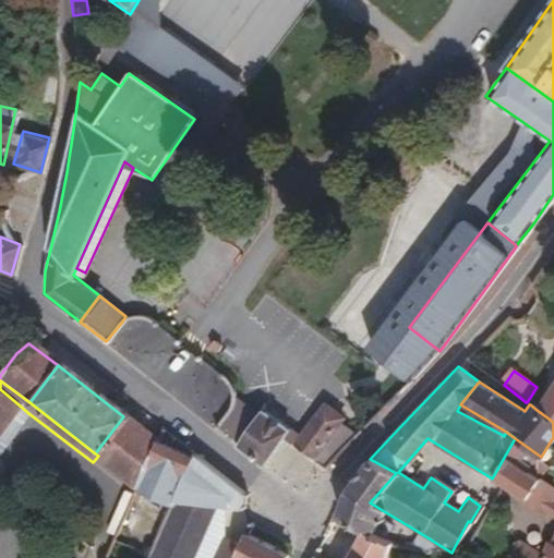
[(553,386),(537,410),(553,422),(553,386)]
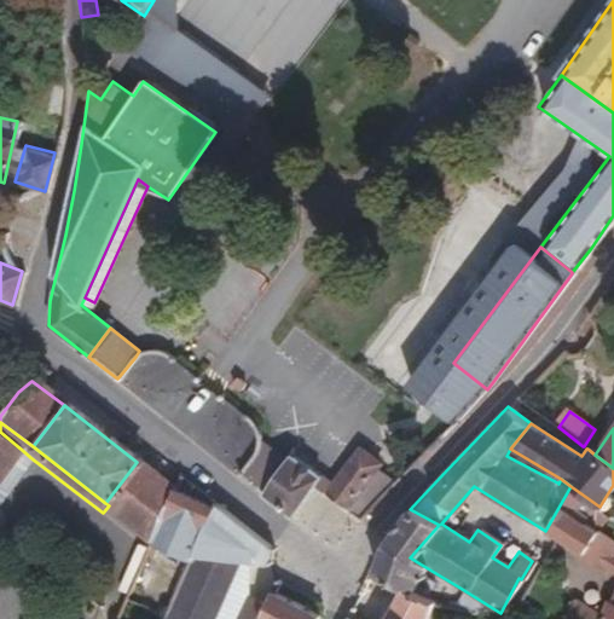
[(0,480),(22,450),(0,432),(0,480)]
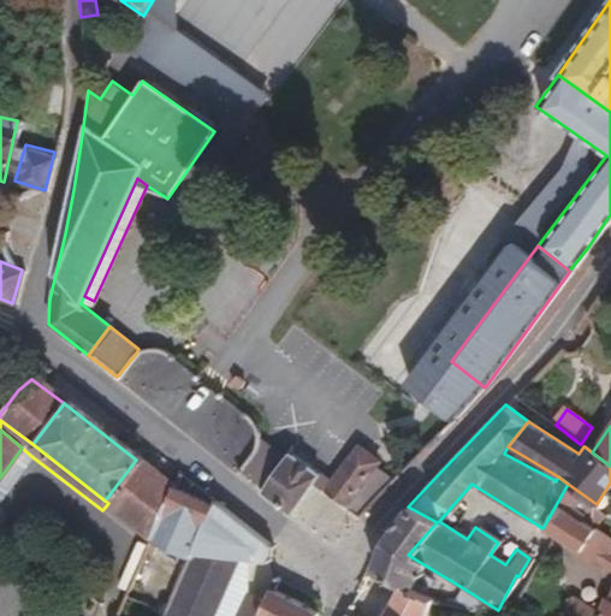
[(318,474),(289,450),(285,455),(254,432),(255,433),(255,436),(255,438),(255,442),(254,445),(253,449),(250,452),(248,455),(247,457),(238,468),(236,471),(290,513),(310,484),(318,474)]
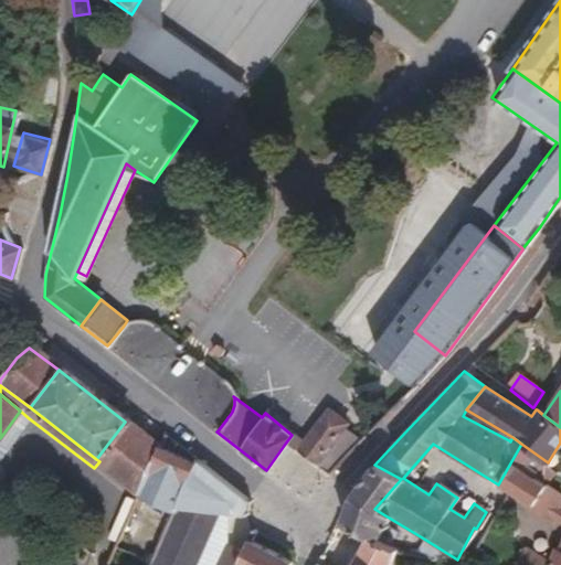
[(321,451),(345,422),(326,407),(294,450),(313,464),(321,451)]
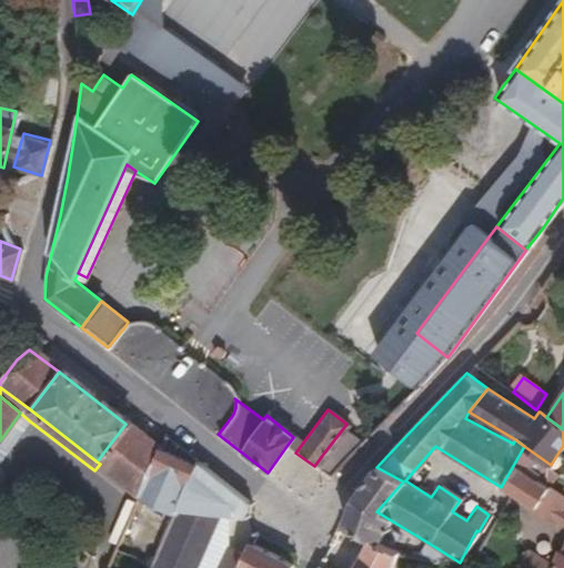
[(0,459),(29,421),(20,413),(0,440),(0,459)]
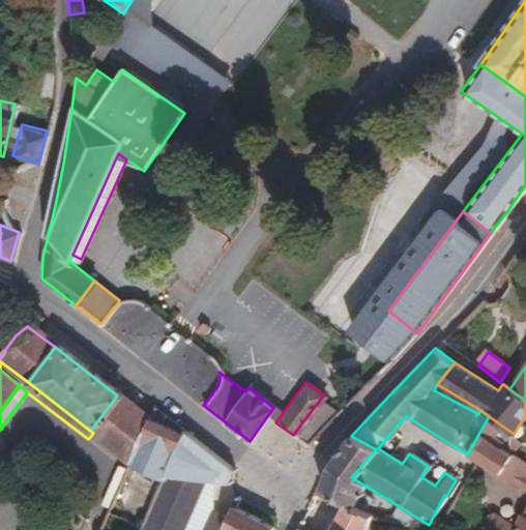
[(128,461),(147,418),(117,395),(90,431),(93,433),(128,461)]
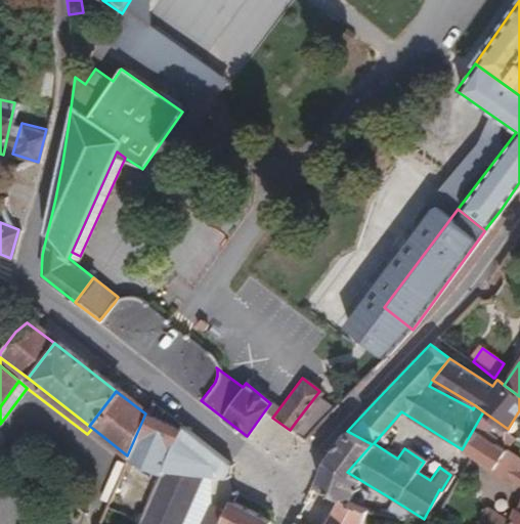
[(519,469),(519,459),(505,448),(514,433),(508,429),(483,411),(462,449),(465,451),(491,469),(489,474),(507,484),(509,481),(519,487),(519,499),(516,511),(513,510),(508,522),(507,523),(519,523),(519,470),(519,469)]
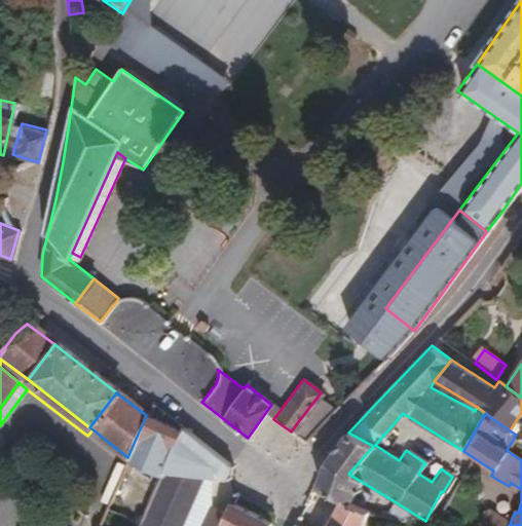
[(161,475),(180,433),(146,415),(127,457),(123,465),(121,472),(127,475),(134,461),(161,475)]
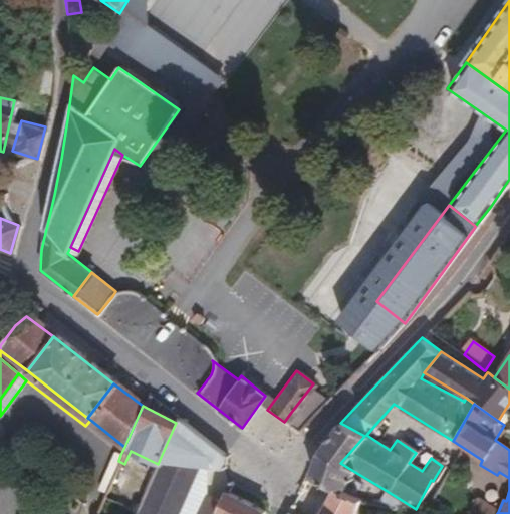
[(297,432),(307,422),(292,411),(284,422),(297,432)]
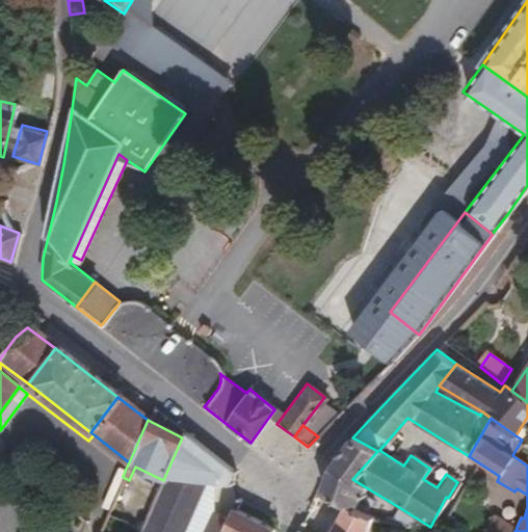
[(183,530),(196,502),(206,481),(233,484),(233,470),(185,434),(182,437),(163,480),(139,531),(177,531),(179,528),(183,530)]
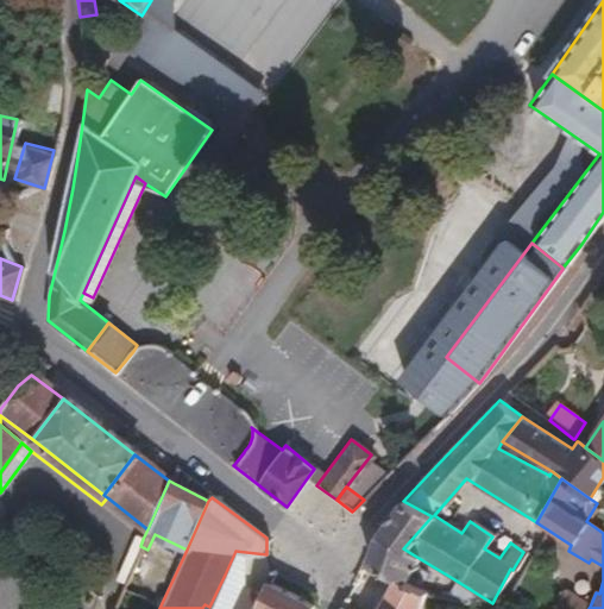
[(403,548),(432,516),(403,501),(376,533),(362,560),(389,578),(410,588),(419,569),(409,564),(413,554),(403,548)]
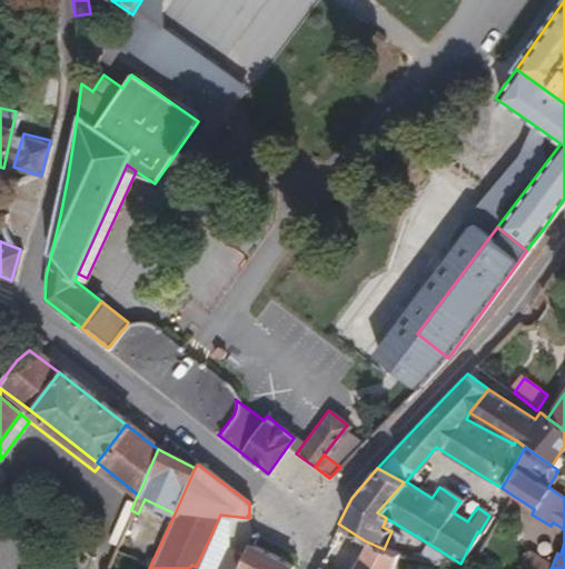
[(131,510),(134,503),(126,500),(107,542),(116,545),(131,510)]
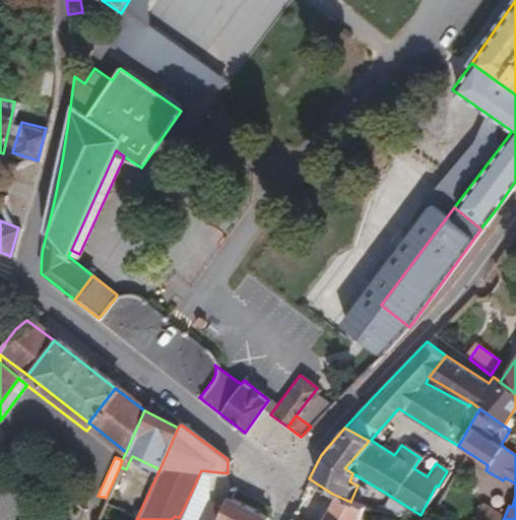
[(265,519),(266,518),(233,493),(226,506),(220,516),(229,519),(265,519)]
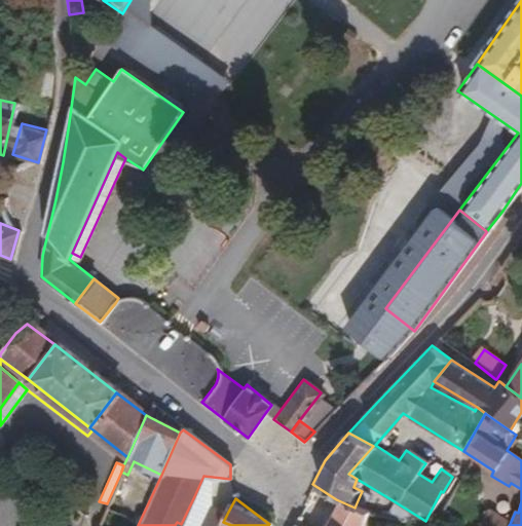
[(358,525),(366,512),(355,508),(336,499),(322,525),(358,525)]
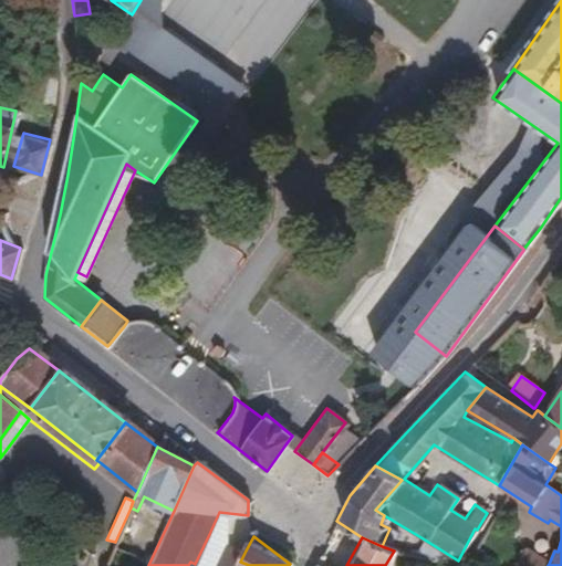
[(434,562),(440,549),(423,538),(414,556),(434,562)]
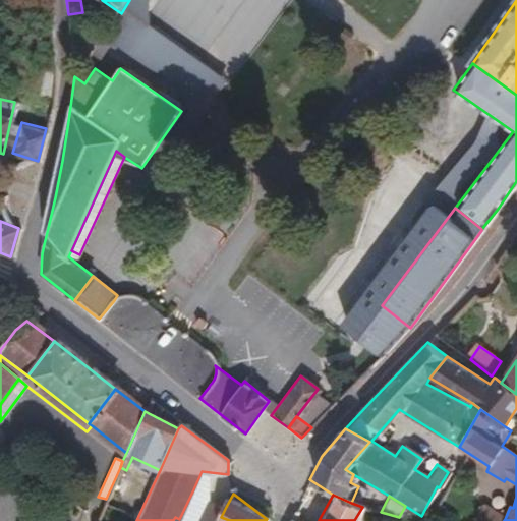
[(219,520),(221,517),(226,507),(209,500),(197,520),(219,520)]
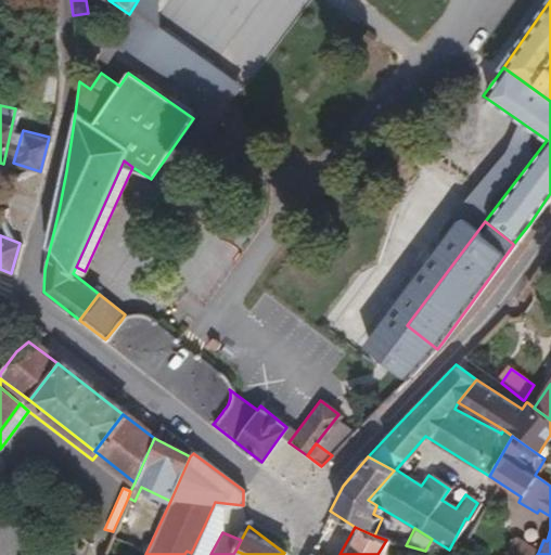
[(508,554),(537,554),(538,553),(513,538),(504,553),(508,554)]
